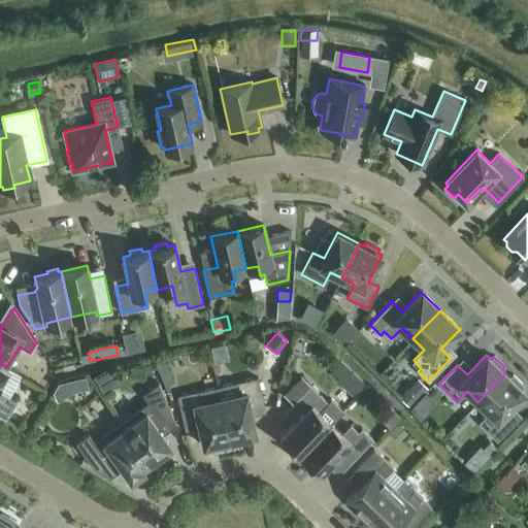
[(0,378),(6,367),(0,363),(0,416),(5,419),(15,401),(0,391),(0,378)]
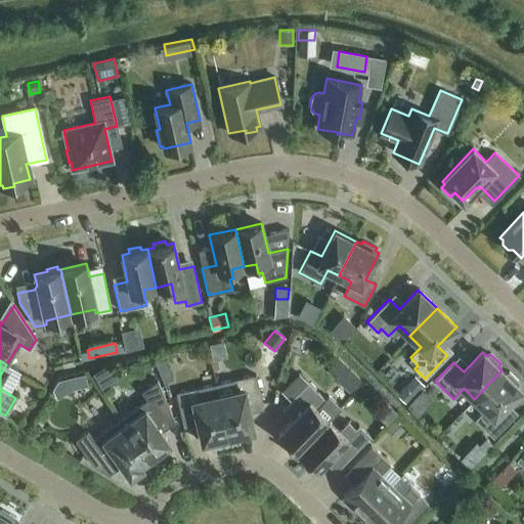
[(286,382),(288,370),(281,368),(278,380),(286,382)]
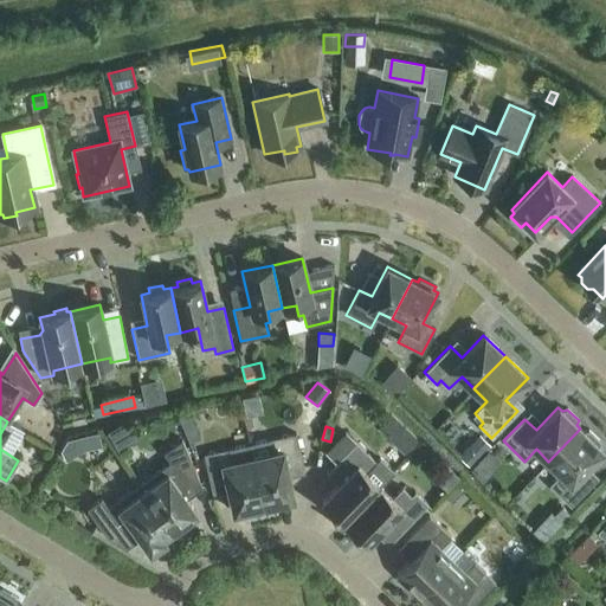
[(419,440),(406,427),(393,440),(407,452),(419,440)]
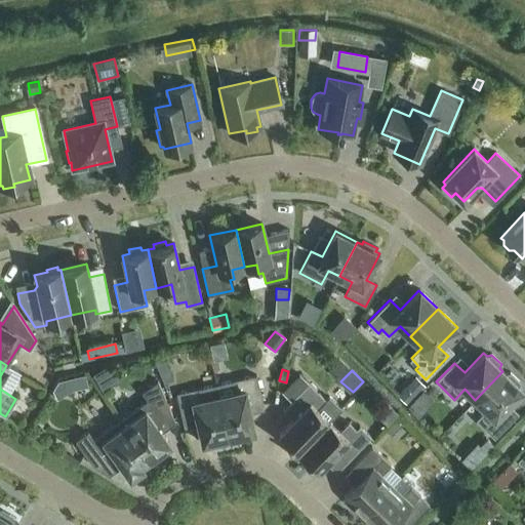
[(502,371),(475,400),(486,410),(476,420),(494,439),(513,419),(502,409),(522,390),(519,387),(520,382),(510,372),(506,374),(502,371)]
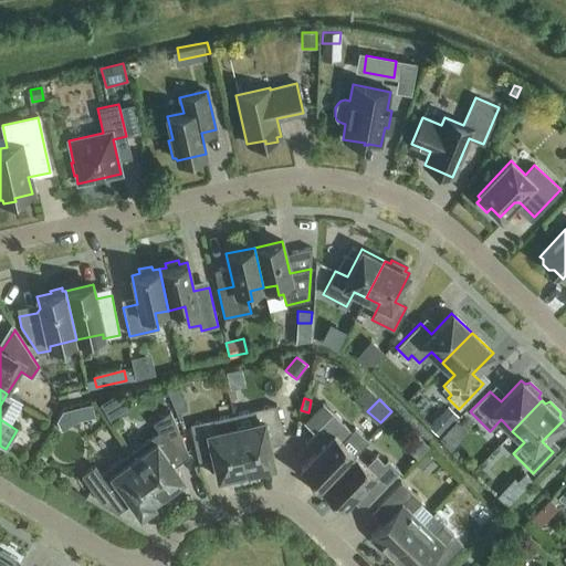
[(91,404),(74,408),(77,420),(94,416),(91,404)]
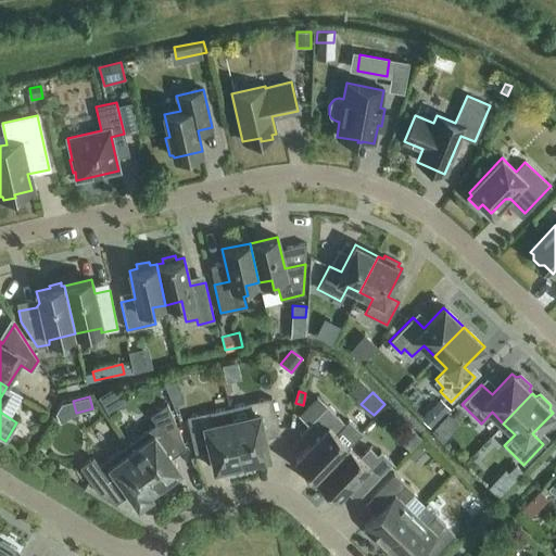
[(349,445),(361,432),(350,421),(346,425),(317,396),(298,416),(307,426),(305,429),(315,439),(295,459),(316,479),(349,445)]
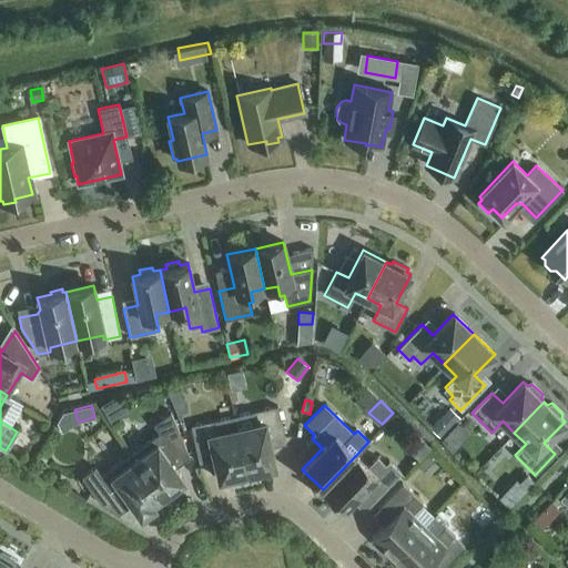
[(277,406),(234,416),(246,473),(257,470),(261,474),(271,472),(273,467),(275,467),(269,439),(284,436),(277,406)]
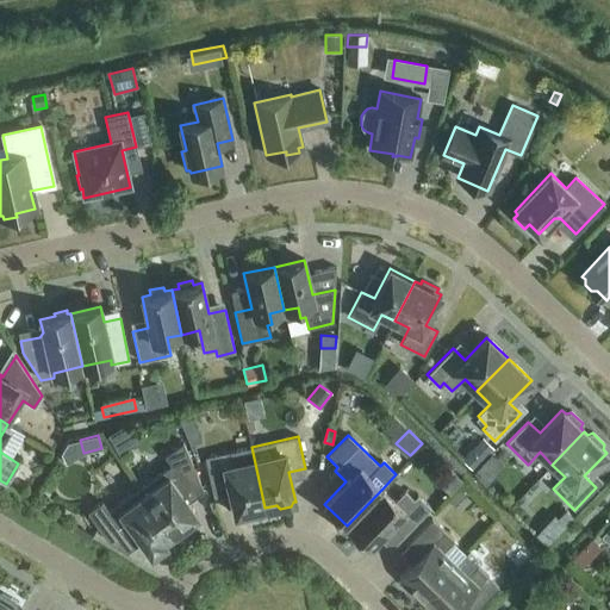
[(170,465),(139,487),(173,534),(176,531),(179,535),(194,523),(192,520),(198,516),(185,498),(192,492),(186,484),(197,477),(182,442),(165,455),(170,465)]
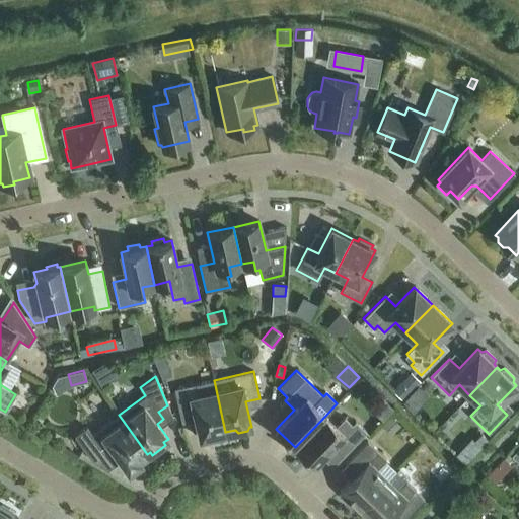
[(225,432),(214,380),(174,389),(180,416),(194,413),(200,438),(202,438),(205,441),(214,439),(215,435),(225,432)]
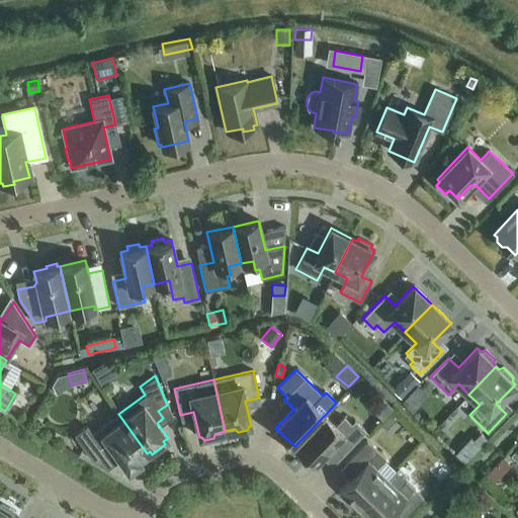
[(392,390),(402,400),(411,390),(402,380),(392,390)]
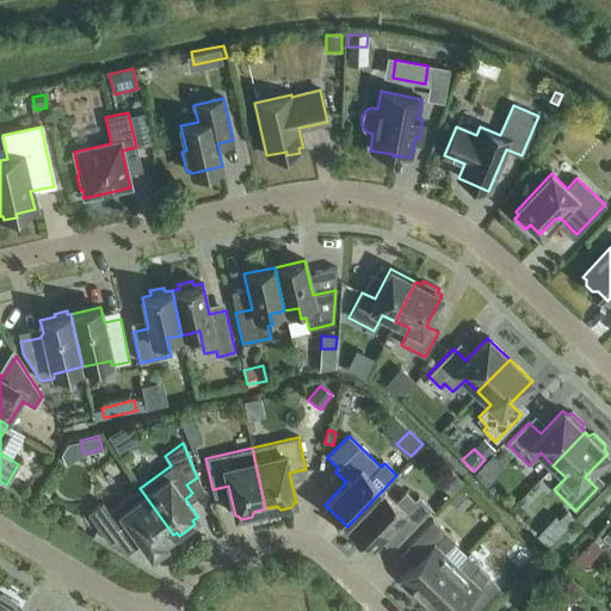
[(504,467),(492,455),(486,461),(498,473),(504,467)]
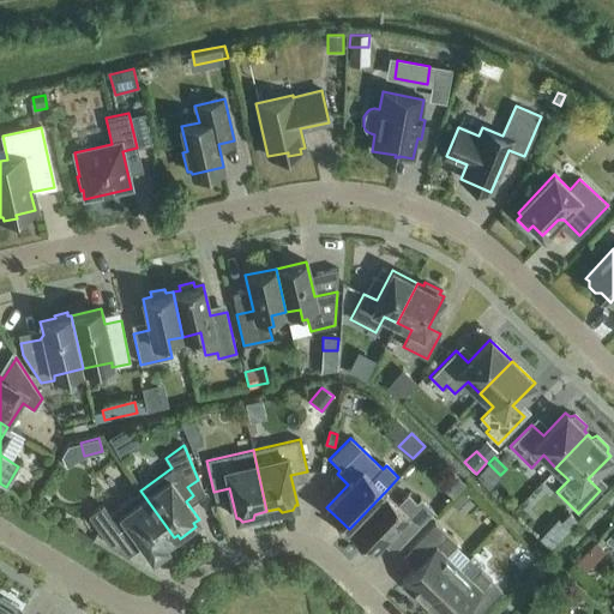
[(174,537),(140,491),(109,513),(102,505),(88,516),(109,545),(125,534),(133,546),(139,541),(152,559),(168,548),(164,543),(174,537)]
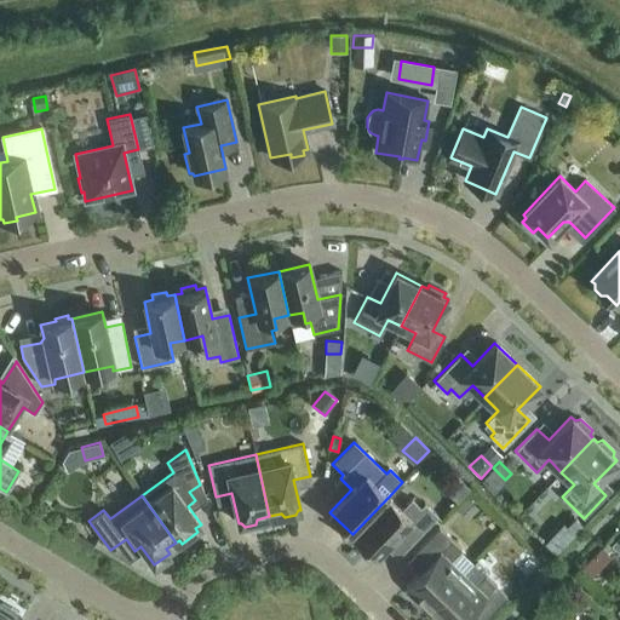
[(389,497),(352,534),(374,556),(397,533),(409,545),(437,516),(424,503),(420,507),(412,499),(401,509),(389,497)]
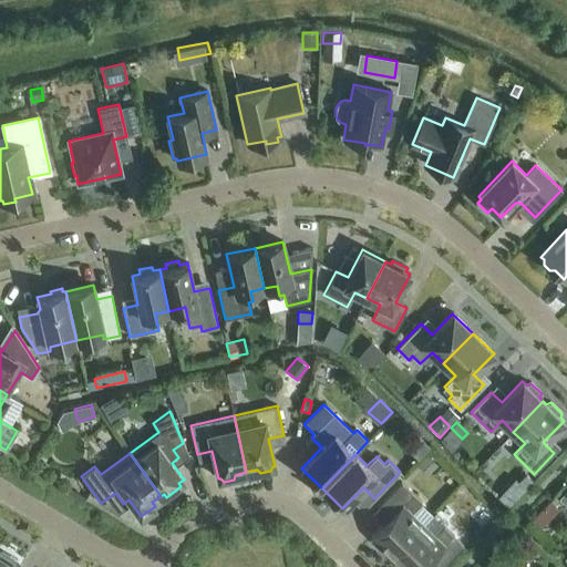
[(426,475),(437,465),(428,455),(418,465),(426,475)]
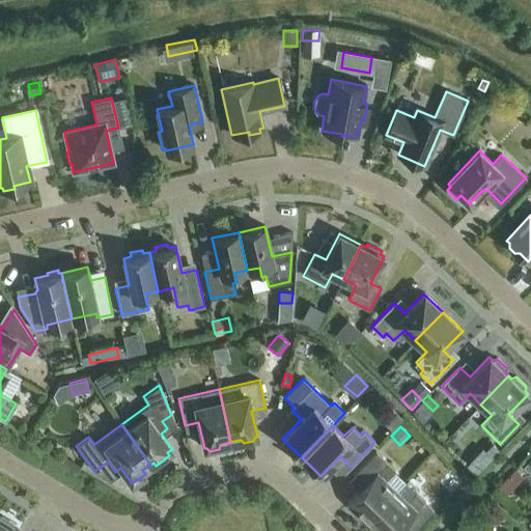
[(492,458),(499,451),(492,445),(485,451),(492,458)]
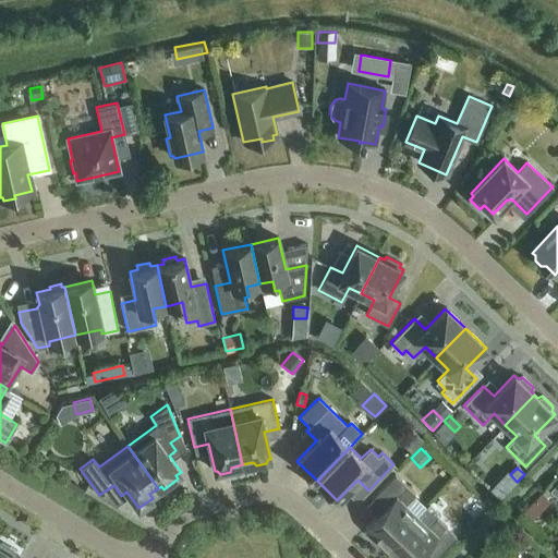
[(365,528),(386,548),(416,517),(404,506),(415,495),(396,475),(373,498),(384,509),(365,528)]
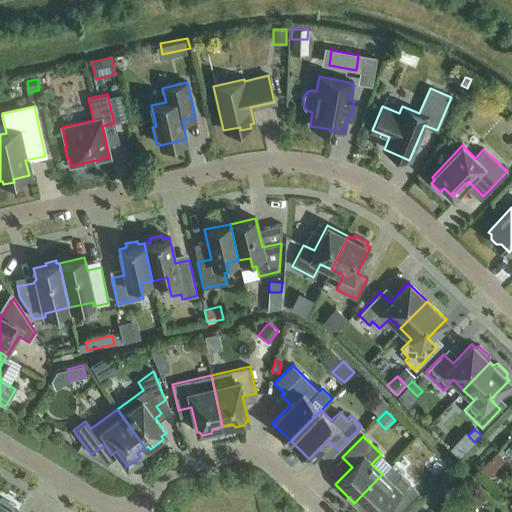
[(382,474),(354,503),(363,511),(380,511),(389,504),(397,511),(400,511),(419,493),(401,475),(392,484),(382,474)]
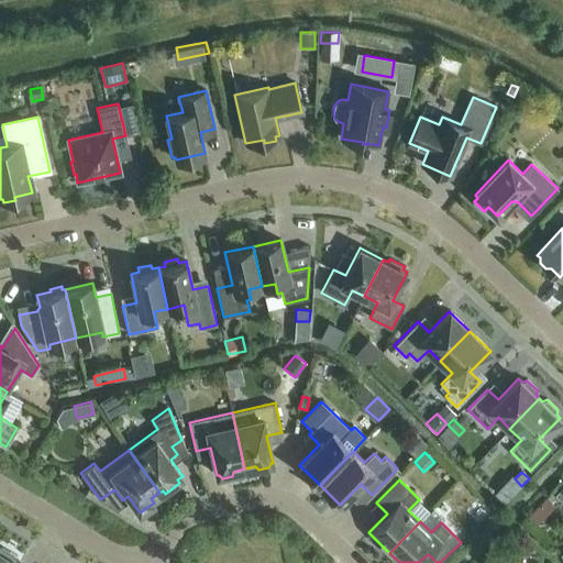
[(0,562),(19,562),(14,561),(17,556),(1,547),(0,548),(0,562)]
